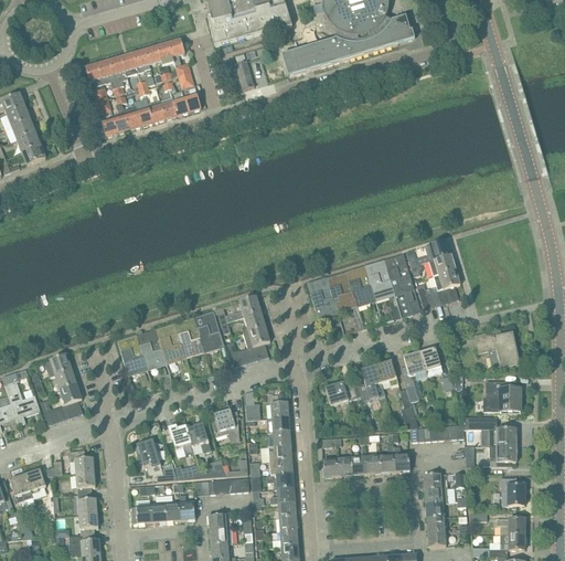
[(204,0),(205,2),(208,2),(211,13),(208,13),(214,43),(237,38),(275,27),(275,25),(276,25),(269,6),(259,9),(256,0),(204,0)]
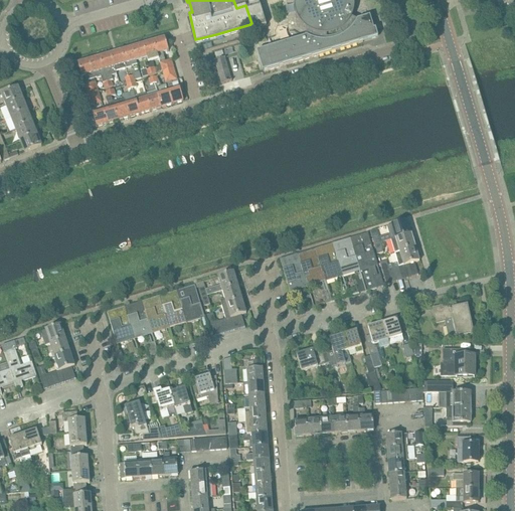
[(250,24),(251,26),(267,22),(259,0),(233,0),(236,8),(245,5),(251,23),(250,23),(250,24)]
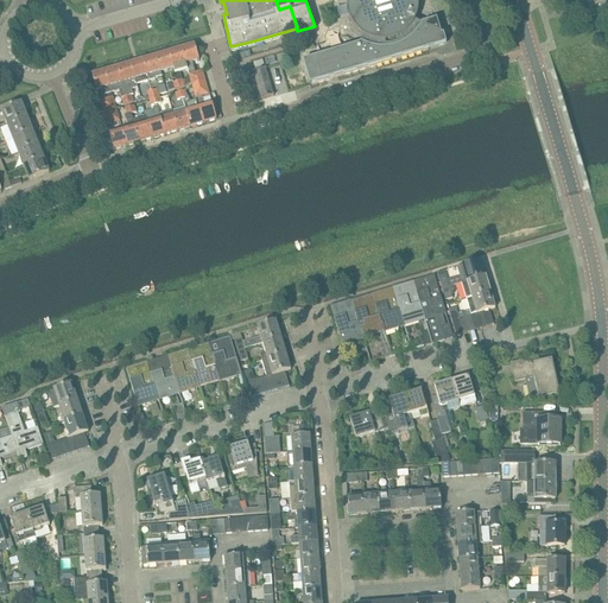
[(348,0),(348,1),(348,7),(349,13),(352,19),(355,24),(360,29),(365,32),(361,38),(360,38),(360,39),(361,39),(324,51),(303,57),(310,81),(311,81),(311,80),(445,40),(443,31),(441,31),(437,16),(422,20),(416,17),(417,12),(419,6),(419,1),(419,0),(348,0)]
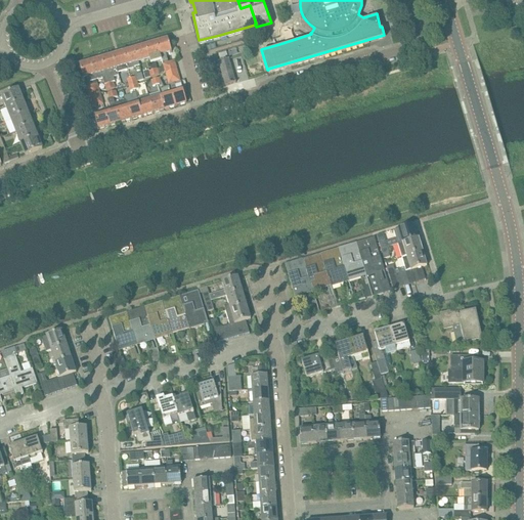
[(168,35),(157,39),(160,51),(162,56),(163,60),(168,58),(166,49),(171,48),(168,35)]
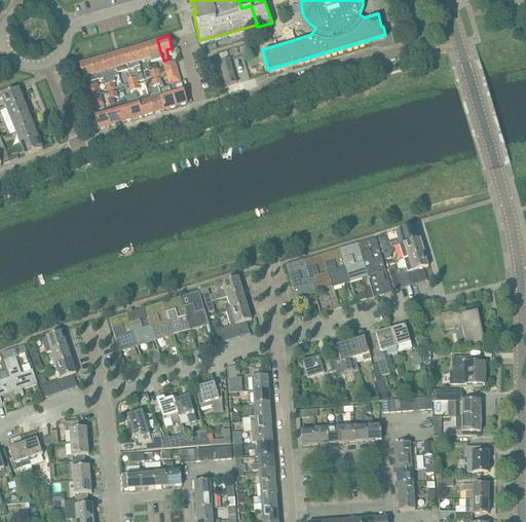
[(157,39),(146,42),(150,54),(153,67),(157,66),(158,65),(156,59),(162,57),(160,51),(157,39)]
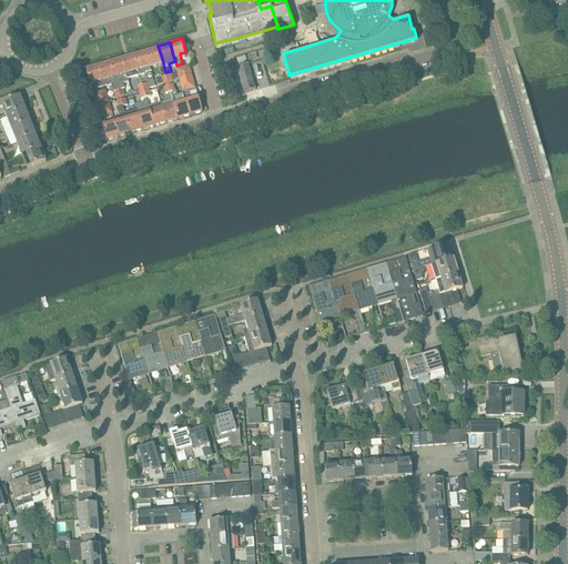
[(158,46),(145,49),(150,62),(162,59),(158,46)]
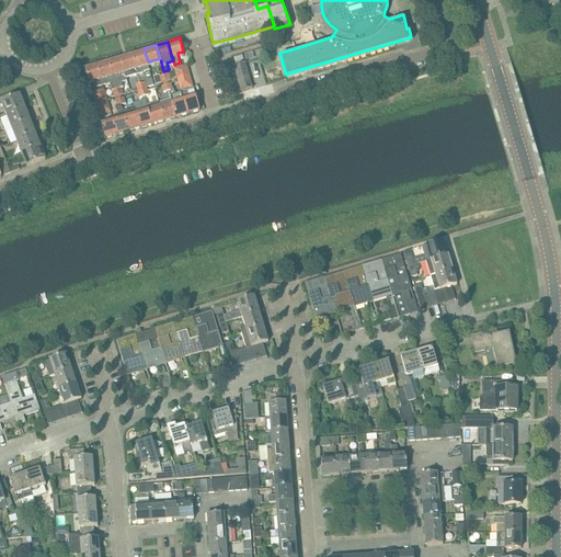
[(144,48),(133,52),(136,65),(138,70),(142,69),(142,68),(149,66),(148,61),(144,48)]
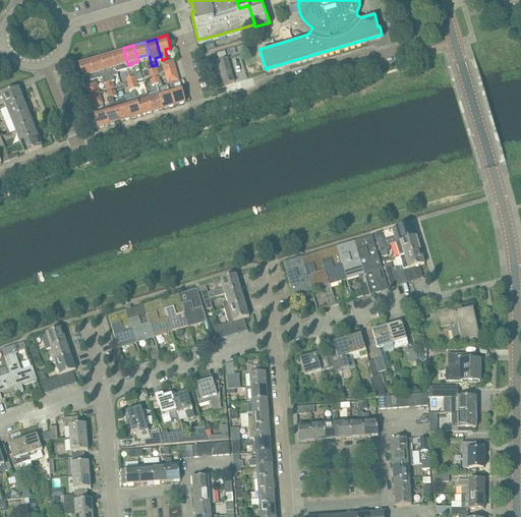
[(112,51),(115,64),(126,60),(123,48),(112,51)]
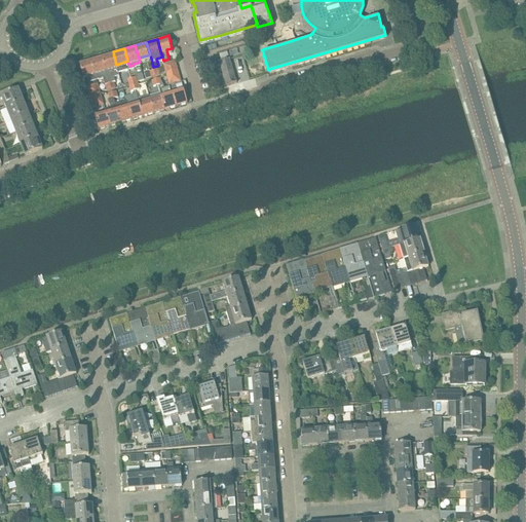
[(113,51),(102,54),(106,68),(109,80),(114,79),(115,78),(114,74),(119,73),(118,69),(116,65),(113,51)]
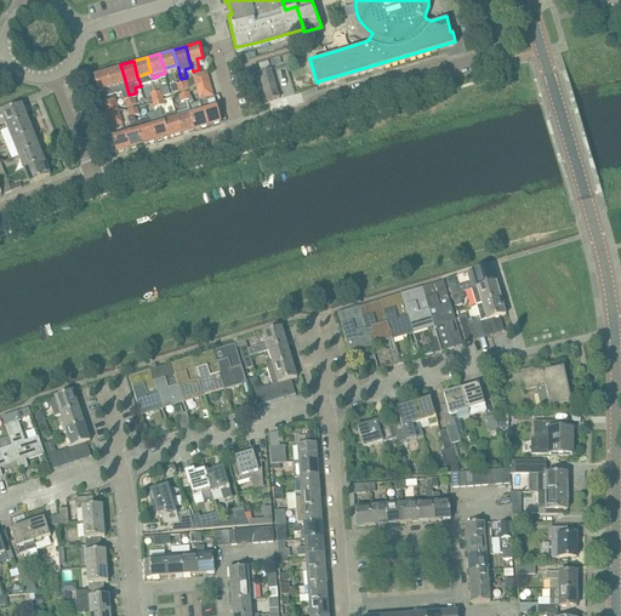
[(120,64),(107,68),(114,90),(121,87),(126,102),(131,101),(129,95),(125,80),(120,64)]
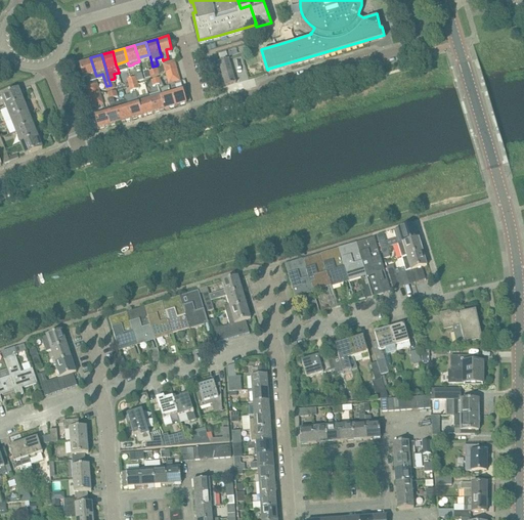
[(225,82),(235,79),(229,55),(218,58),(225,82)]
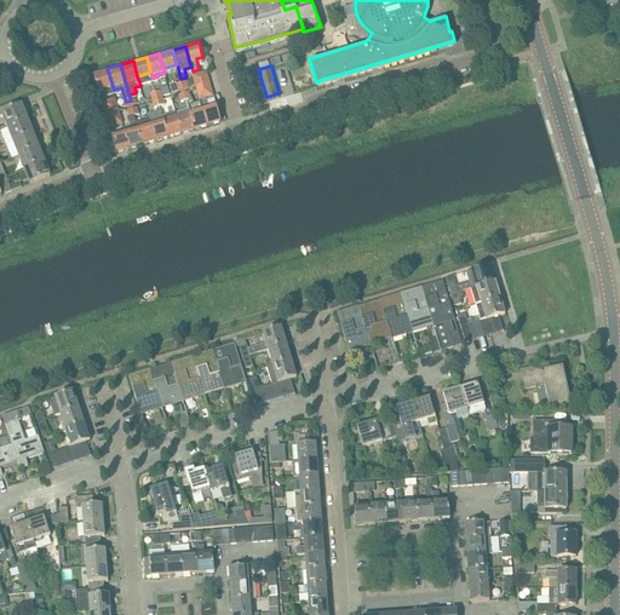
[(107,68),(93,73),(98,87),(104,86),(107,92),(101,93),(102,99),(103,105),(116,102),(114,90),(107,68)]
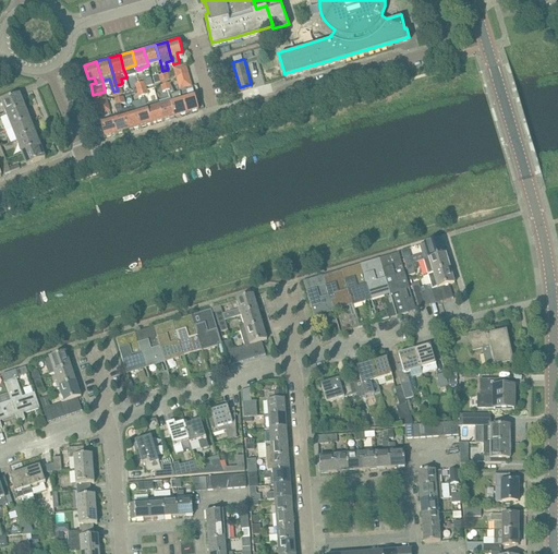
[(187,67),(185,61),(173,64),(174,68),(176,71),(187,67)]
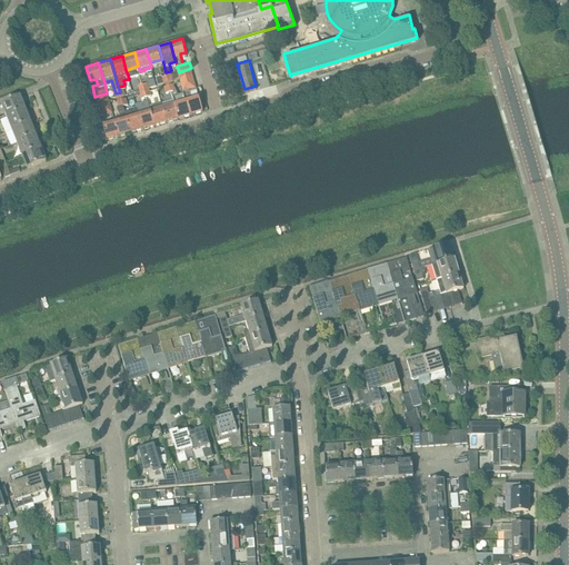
[(198,93),(192,96),(190,88),(197,87),(192,71),(180,76),(183,90),(190,111),(202,108),(198,93)]
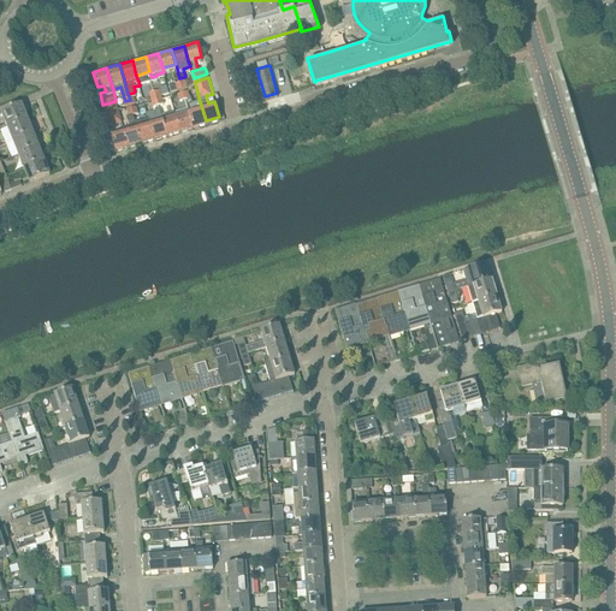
[(175,78),(169,79),(171,88),(177,87),(182,85),(179,78),(176,79),(175,78)]
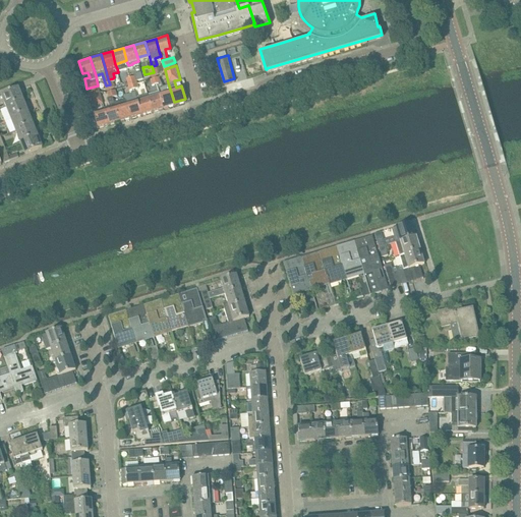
[(134,73),(130,74),(132,79),(136,78),(136,77),(142,75),(140,69),(133,71),(134,73)]
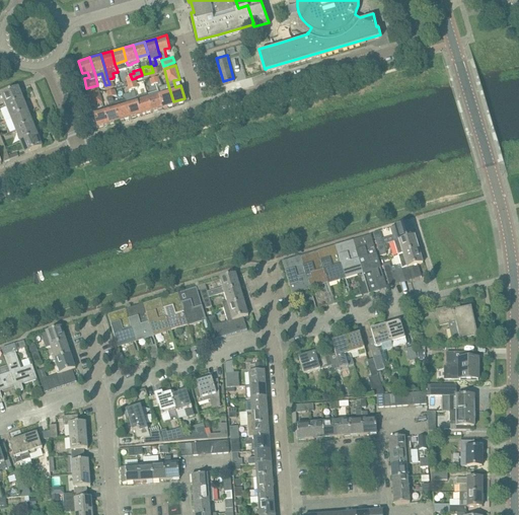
[(159,79),(155,80),(157,87),(162,104),(173,101),(167,82),(162,83),(159,77),(159,79)]
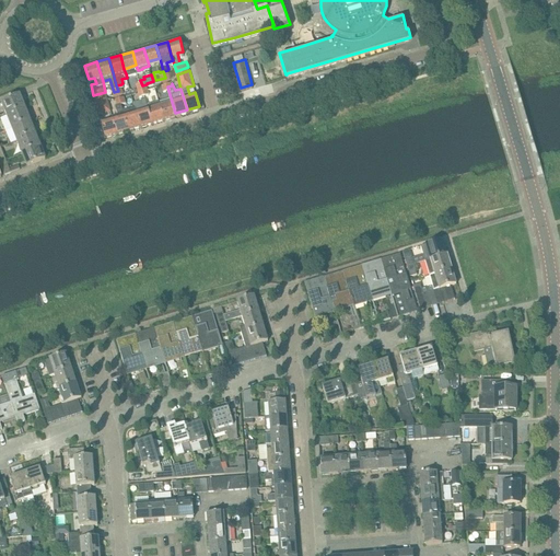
[(1,99),(7,112),(25,104),(20,92),(1,99)]
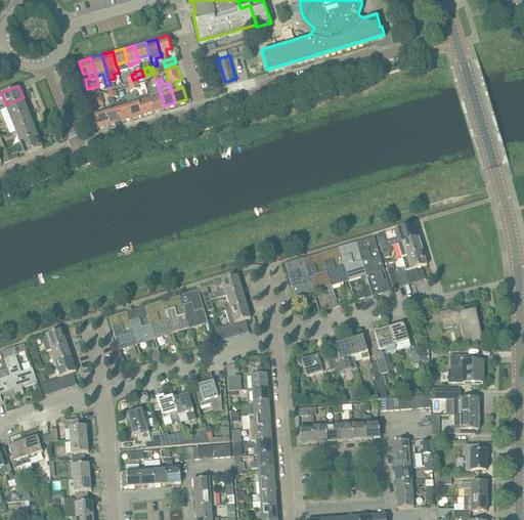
[(92,103),(103,100),(99,88),(88,92),(92,103)]
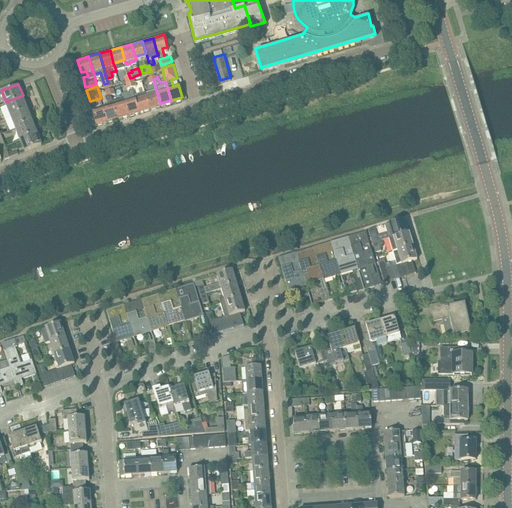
[(155,86),(145,89),(150,107),(160,103),(155,86)]
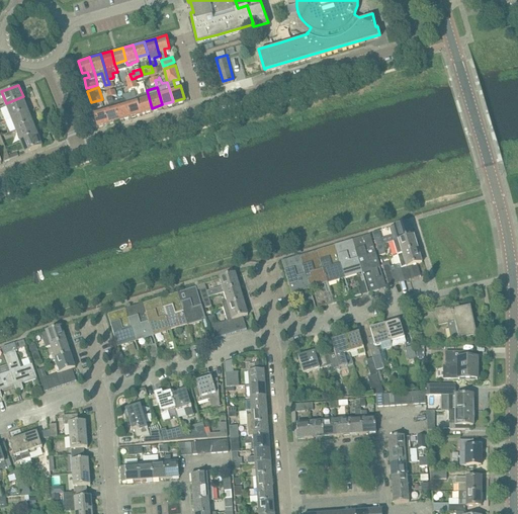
[(130,94),(124,96),(130,114),(141,111),(136,93),(134,89),(128,90),(130,94)]
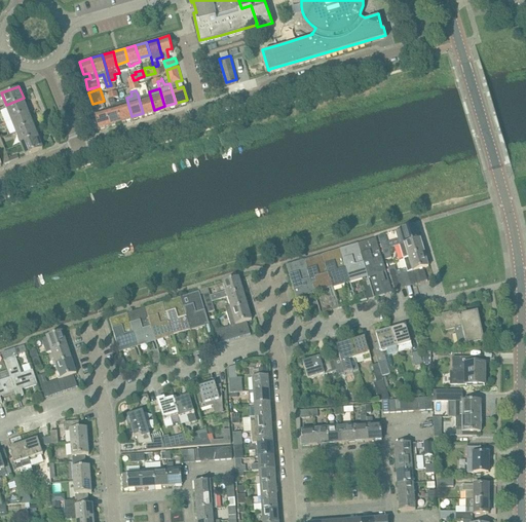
[(154,110),(149,91),(138,95),(143,113),(154,110)]
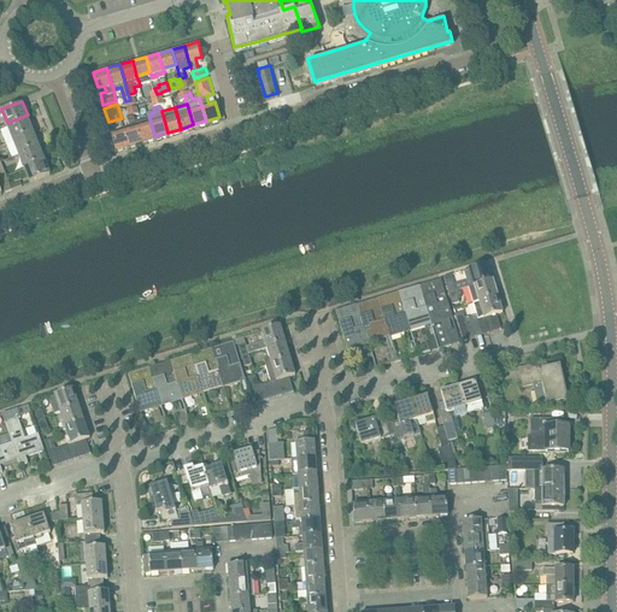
[(33,129),(28,115),(7,123),(12,136),(33,129)]
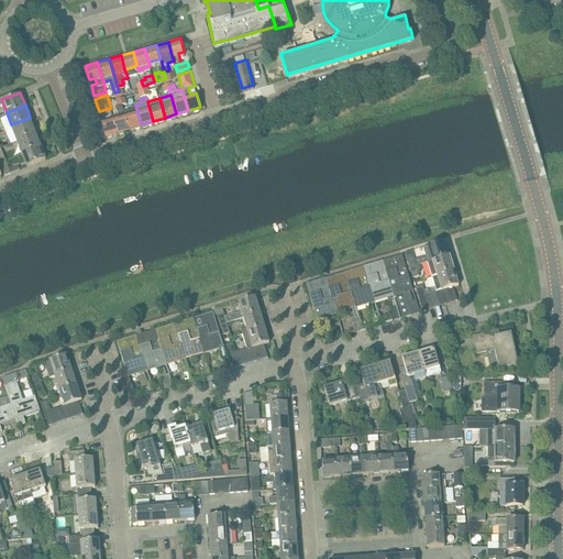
[(135,105),(123,108),(130,128),(141,124),(135,105)]
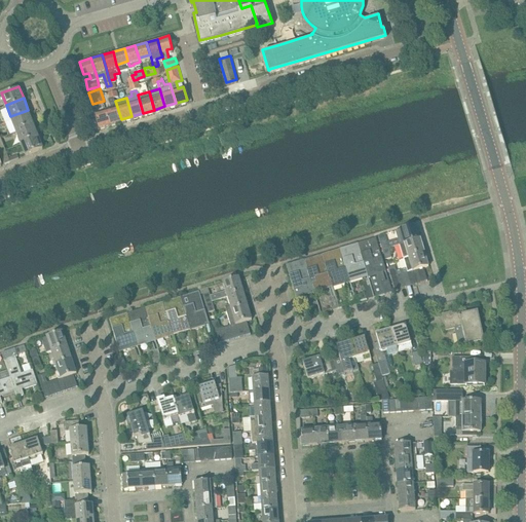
[(110,122),(121,119),(115,99),(109,101),(111,108),(106,110),(110,122)]
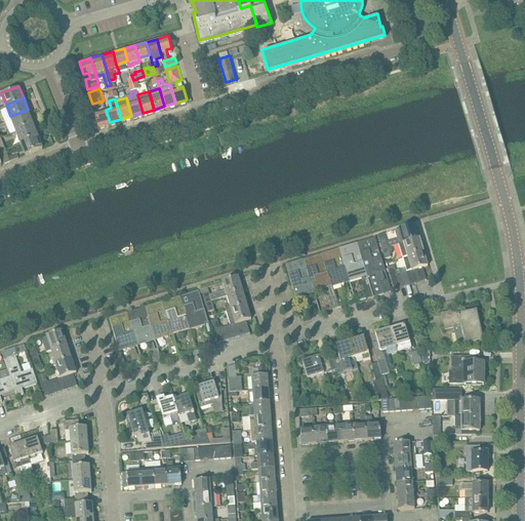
[(10,116),(15,128),(33,121),(28,110),(10,116)]
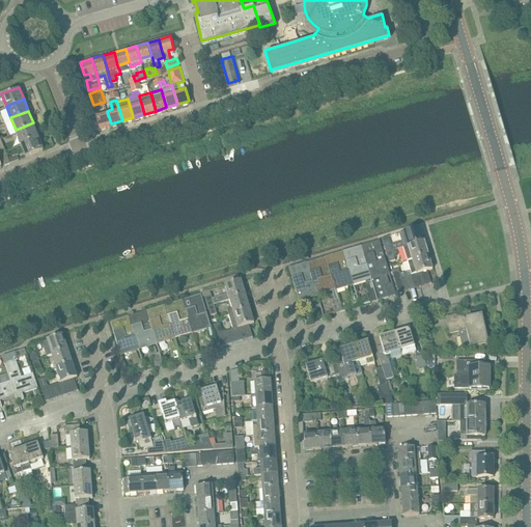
[(107,111),(95,114),(100,127),(111,123),(107,111)]
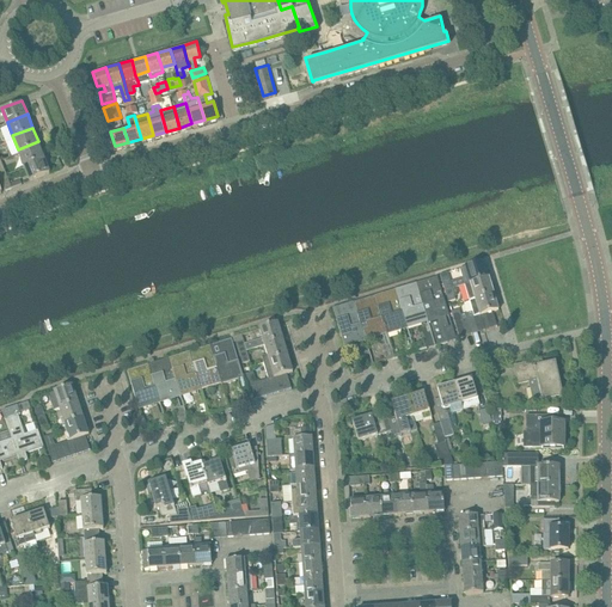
[(43,155),(38,141),(18,149),(24,163),(43,155)]
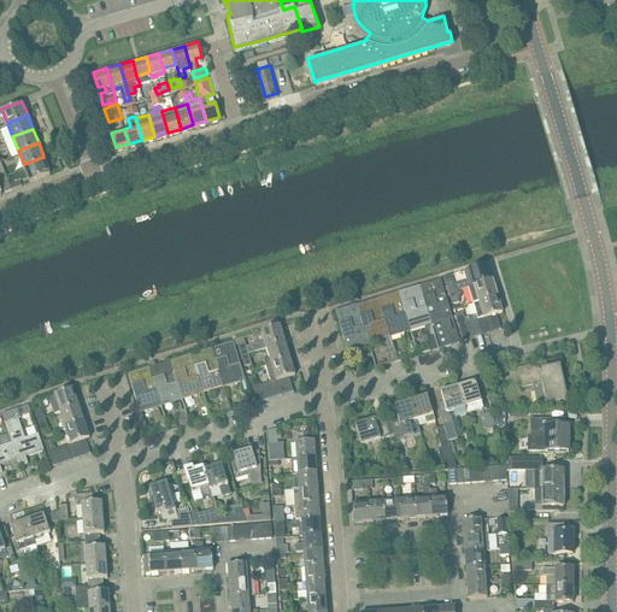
[(24,164),(29,178),(50,170),(43,157),(24,164)]
